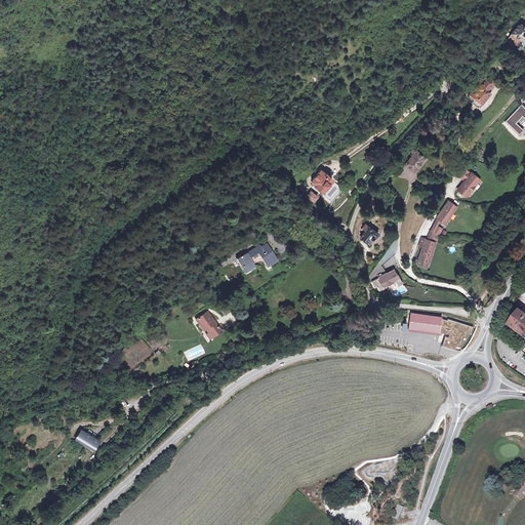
[(524,21),(522,25),(520,22),(518,24),(517,23),(510,33),(506,38),(509,41),(509,42),(517,48),(522,43),(518,40),(524,30),(524,21)]
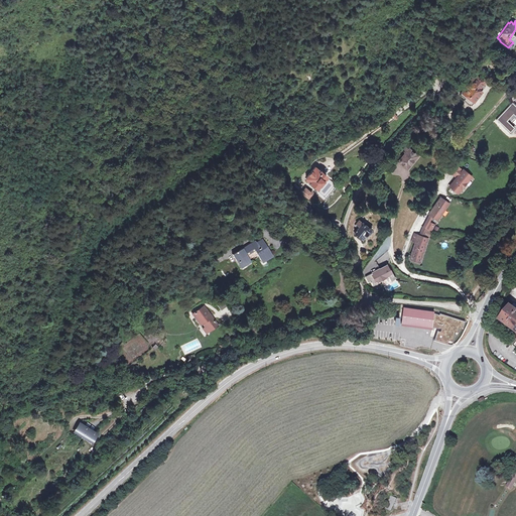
[(469,104),(484,85),(481,82),(482,81),(482,80),(484,78),(479,75),(478,77),(477,77),(476,77),(471,73),(463,83),(467,86),(461,94),(465,98),(464,99),(469,104)]
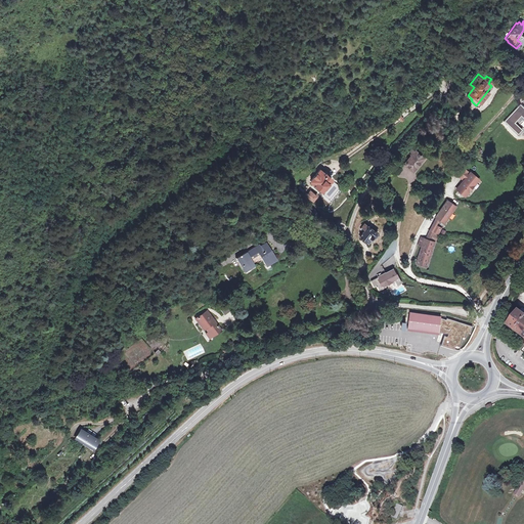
[(412,170),(423,157),(415,150),(413,151),(409,147),(406,151),(410,155),(408,159),(404,164),(412,170)]
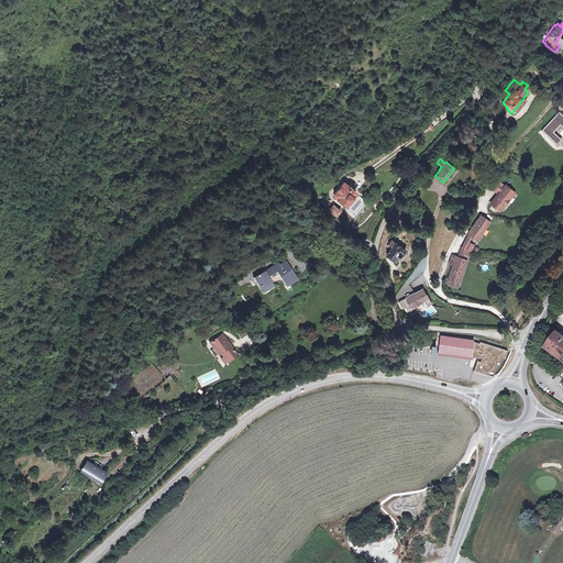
[(497,180),(490,187),(495,191),(497,189),(499,191),(489,202),(497,208),(500,208),(514,191),(505,185),(504,186),(497,180)]
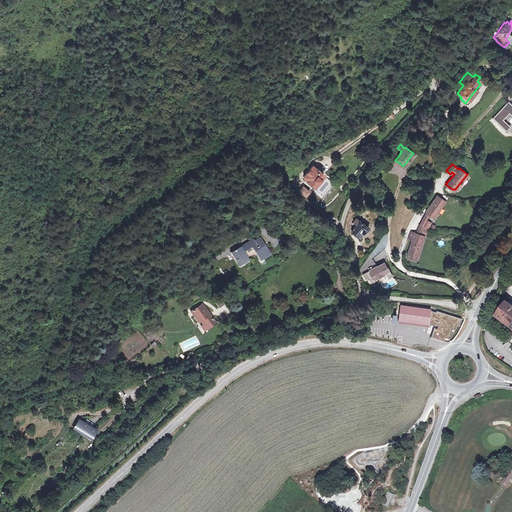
[(316,190),(325,180),(312,168),(303,179),(316,190)]
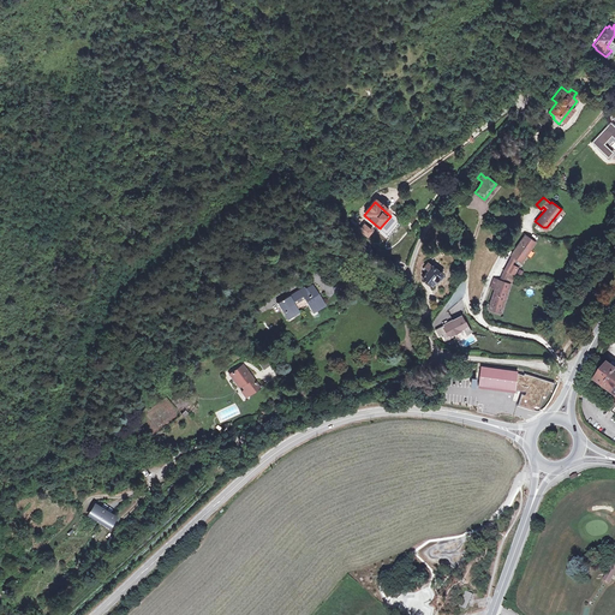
[(446,236),(449,230),(443,226),(440,232),(446,236)]
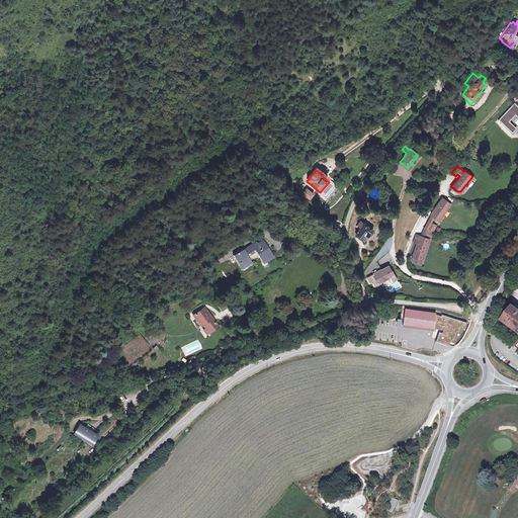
[(308,201),(312,196),(306,191),(301,195),(308,201)]
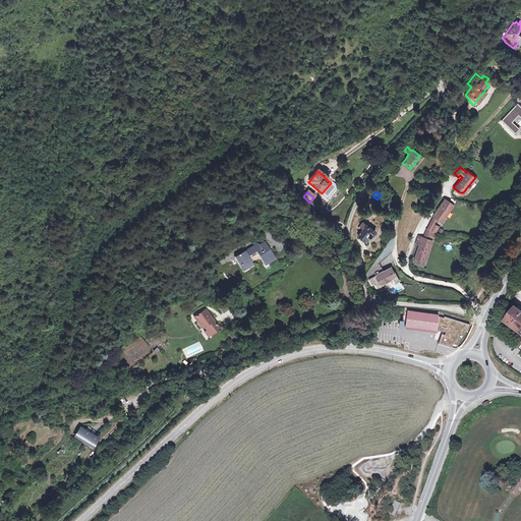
[(432,216),(433,217),(442,222),(446,215),(445,215),(447,211),(449,211),(453,205),(445,199),(432,216)]
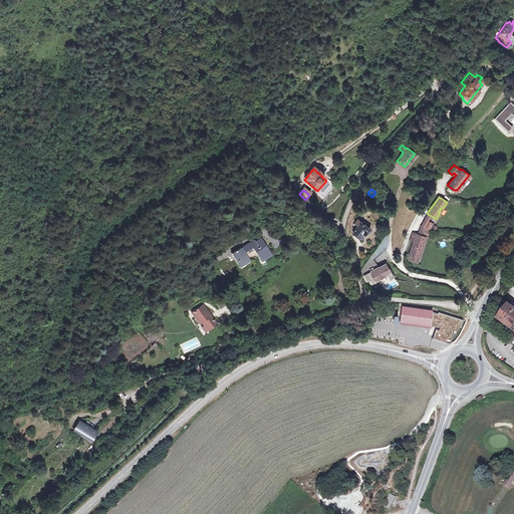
[(302,208),(300,206),(294,210),(299,217),(305,213),(305,211),(303,208),(302,208)]
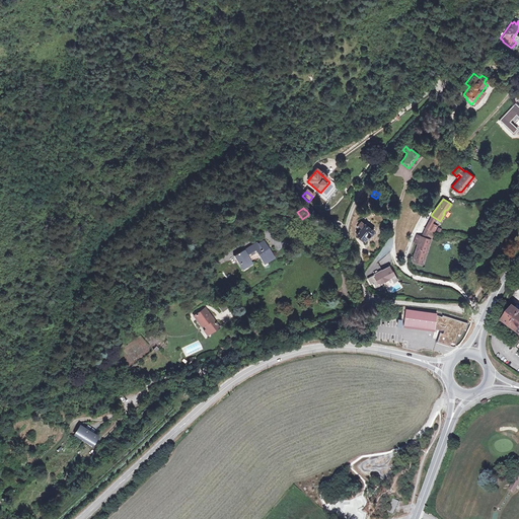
[(306,210),(308,213),(308,215),(302,219),(297,212),(296,213),(302,223),(313,216),(309,209),(306,210)]
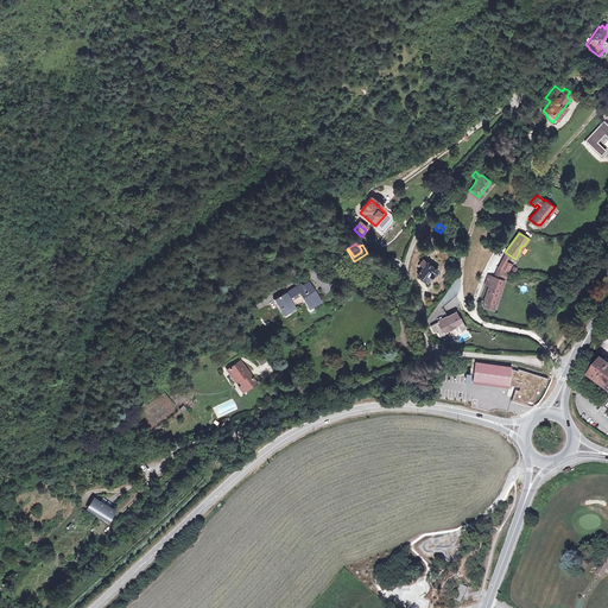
[(506,253),(502,259),(512,264),(515,259),(506,253)]
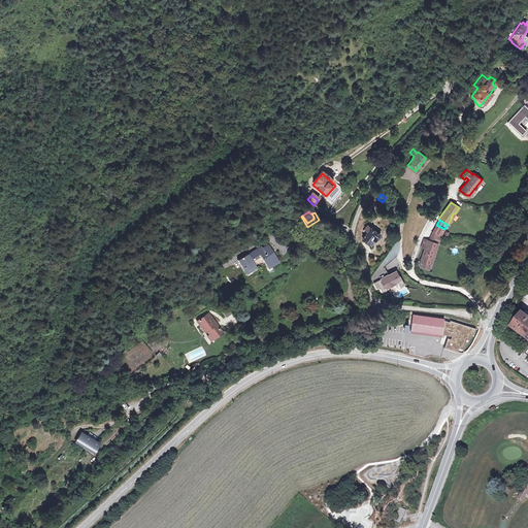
[(376,239),(380,235),(370,228),(367,225),(364,229),(363,231),(366,233),(364,235),(361,239),(365,242),(367,244),(370,239),(373,242),(375,239),(376,239)]
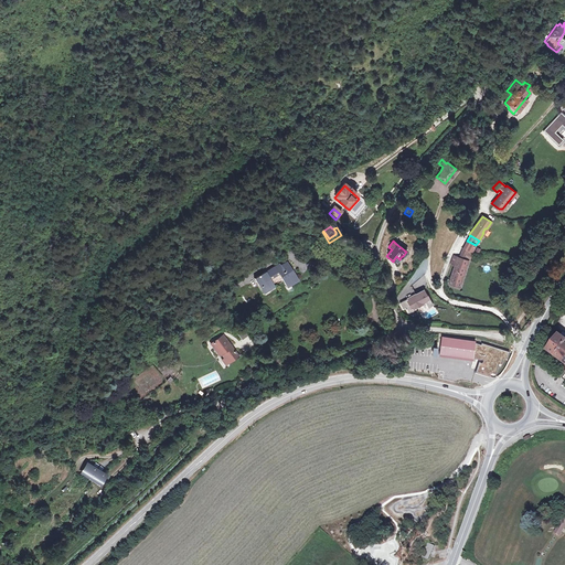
[(467,241),(464,248),(468,251),(471,252),(476,245),(467,241)]
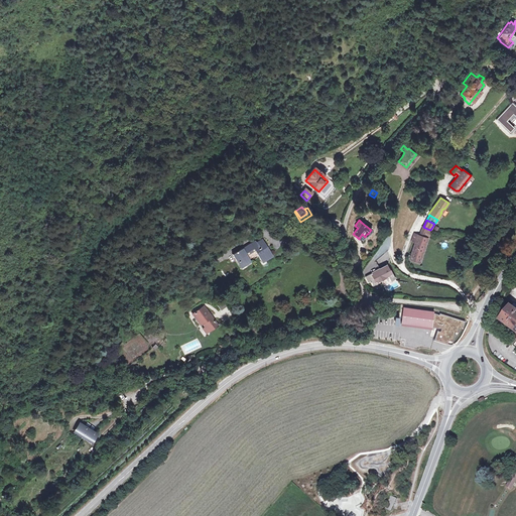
[(339,228),(340,227),(332,221),(326,226),(333,234),(339,228)]
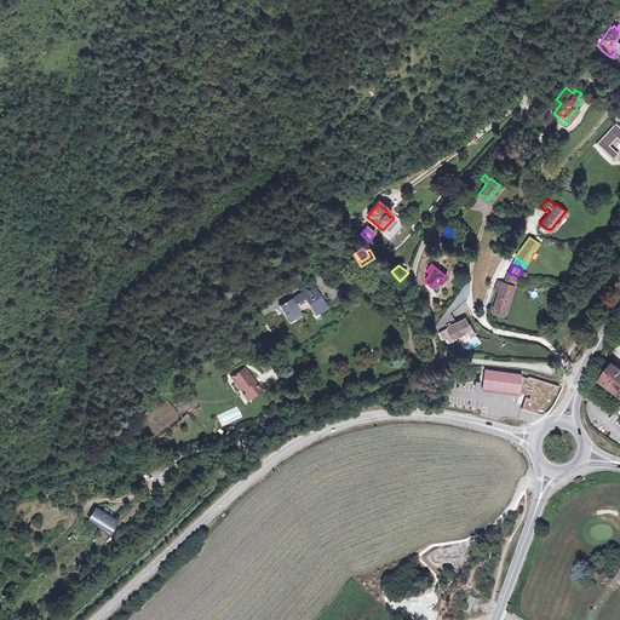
[(514,275),(509,273),(504,283),(510,285),(514,275)]
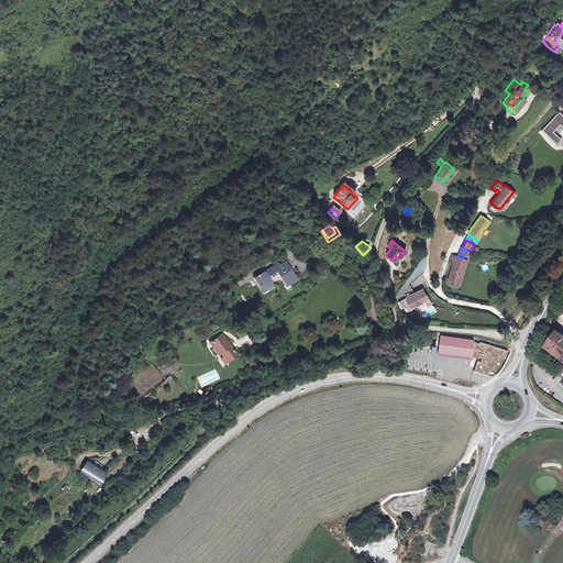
[(465,265),(466,260),(463,258),(457,257),(456,256),(449,279),(452,280),(453,283),(460,279),(459,277),(462,275),(463,269),(462,266),(465,265)]
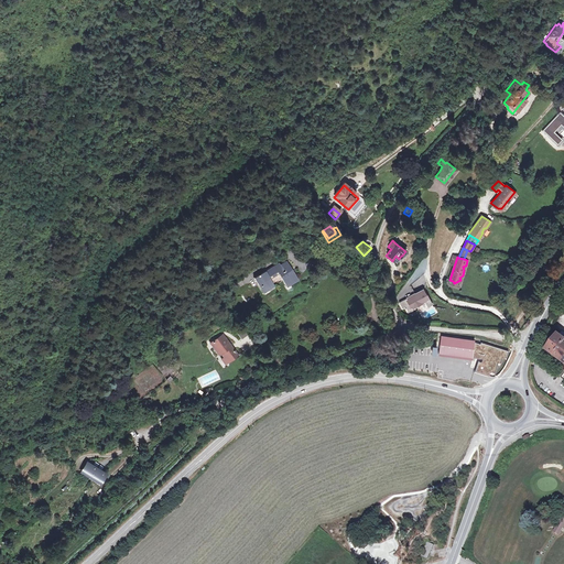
[(277,269),(275,267),(261,275),(270,289),(278,283),(281,289),(288,285),(288,286),(294,283),(282,266),(277,269)]
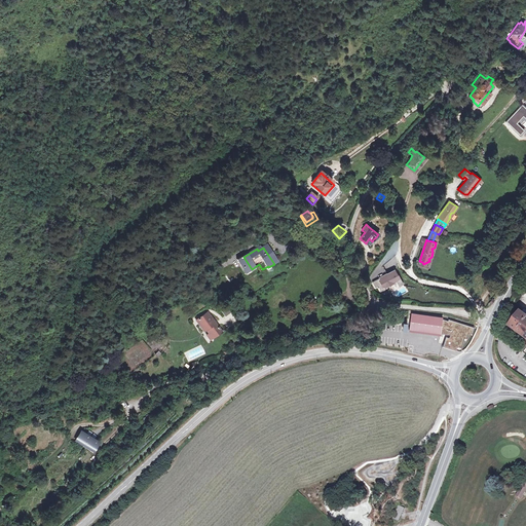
[(252,269),(243,257),(233,263),(237,269),(238,269),(240,272),(241,271),(243,275),(249,272),(248,271),(252,269)]
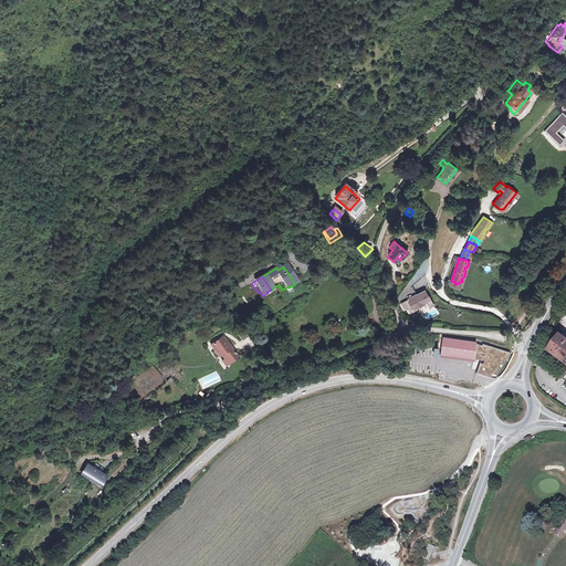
[(423,289),(408,297),(408,300),(407,301),(411,307),(412,306),(413,308),(425,302),(425,301),(429,299),(423,289)]
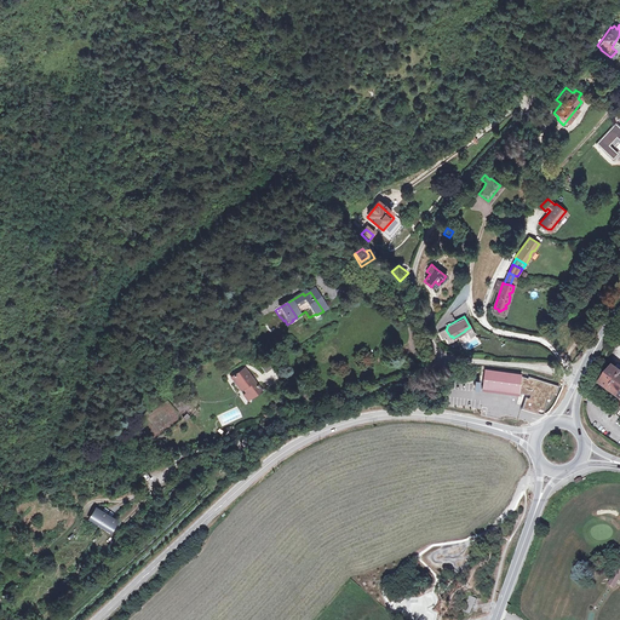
[(263,363),(257,368),(262,377),(269,372),(263,363)]
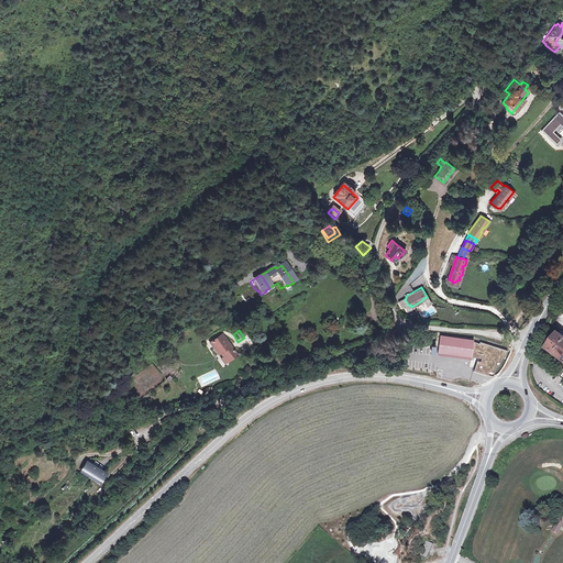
[(475,339),(442,334),(440,352),(473,356),(475,341),(475,339)]
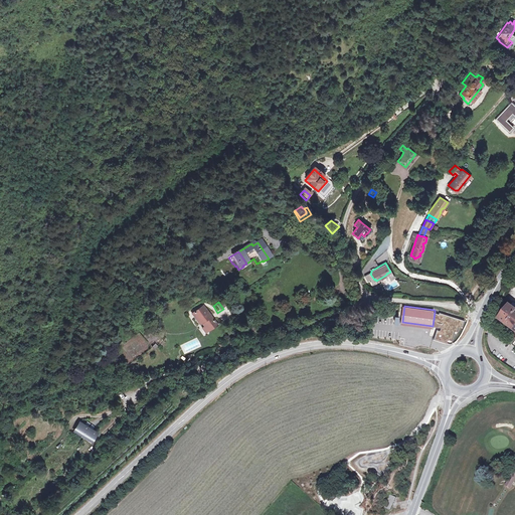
[(514,310),(511,307),(501,320),(507,325),(514,330),(514,334),(513,337),(514,338),(514,310)]
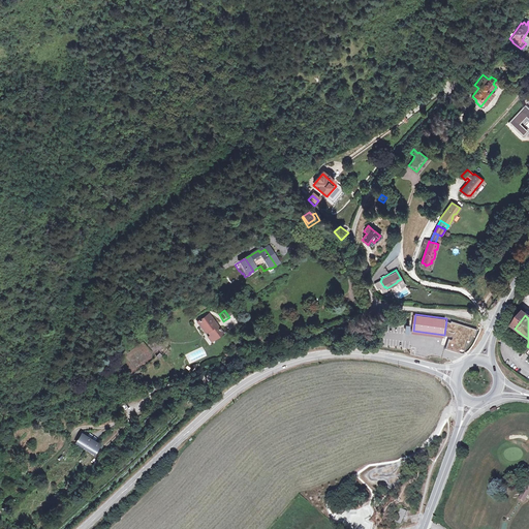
[(219,337),(206,317),(193,325),(200,336),(203,335),(209,344),(219,337)]
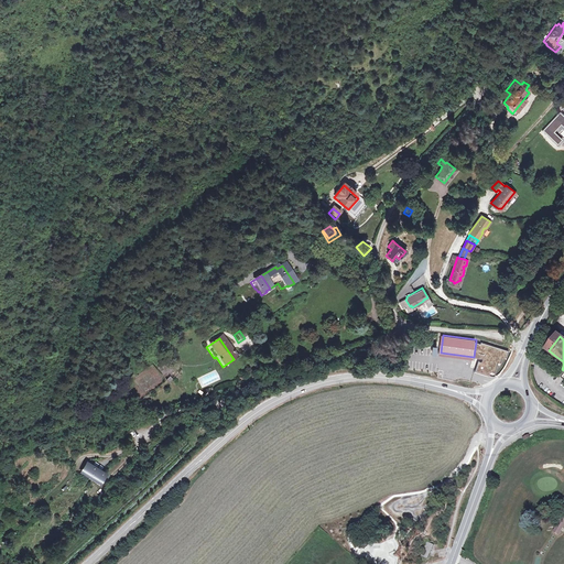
[(510,350),(483,342),(483,344),(476,342),(474,357),(485,359),(484,361),(479,360),(476,371),(479,371),(490,376),(492,371),(496,372),(499,362),(502,362),(503,357),(508,358),(510,350)]
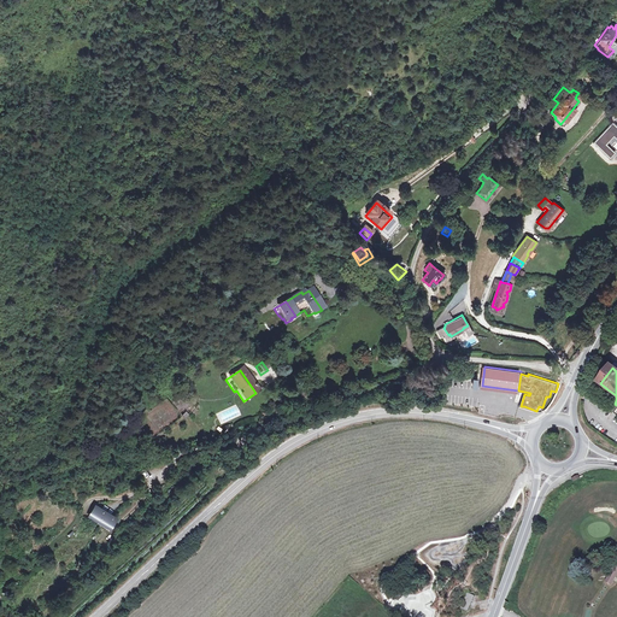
[(447,381),(446,391),(459,392),(459,382),(447,381)]
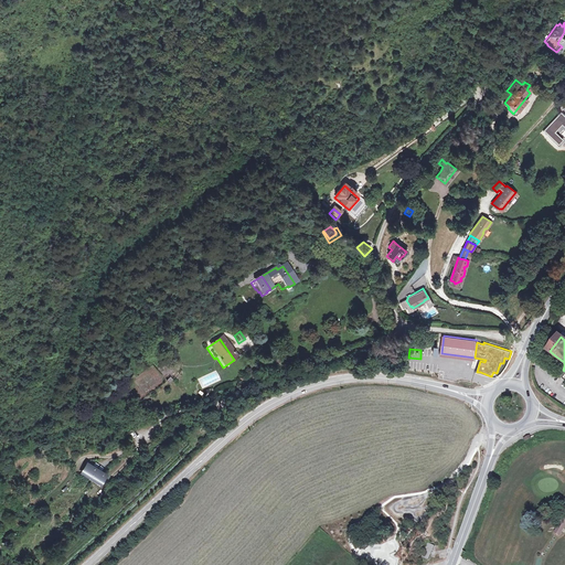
[(82,468),(76,477),(93,487),(98,478),(82,468)]
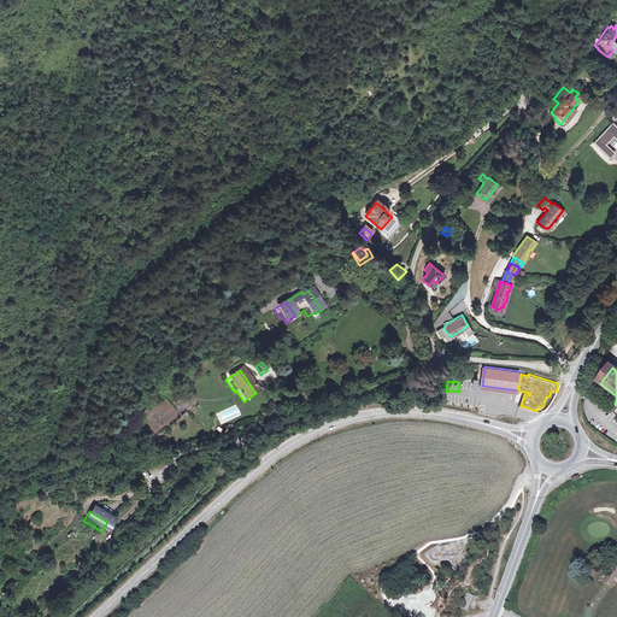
[(616,574),(616,566),(615,565),(605,581),(610,585),(616,574)]
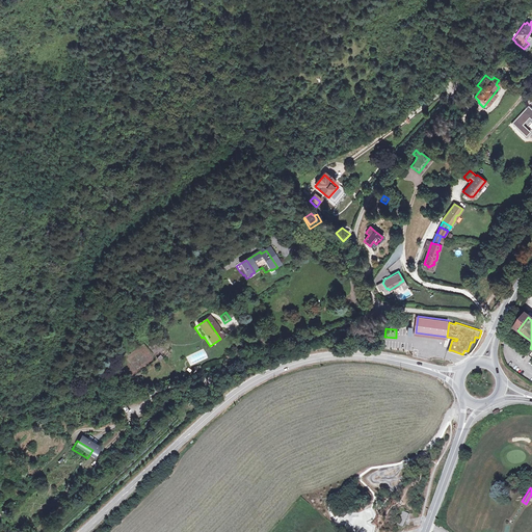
[(397,524),(404,527),(409,514),(402,511),(397,524)]
